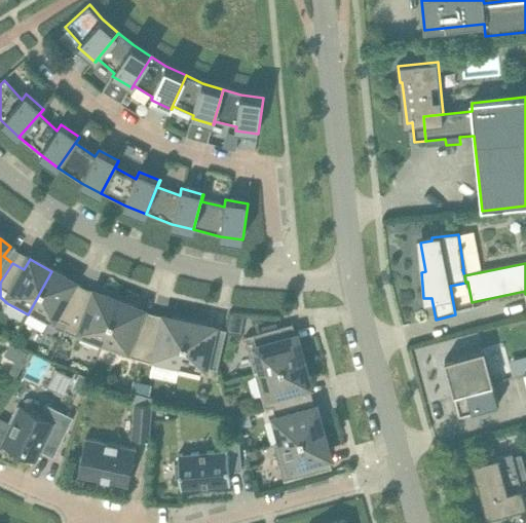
[(68,325),(79,300),(68,294),(74,284),(51,271),(28,314),(50,327),(54,320),(68,325)]
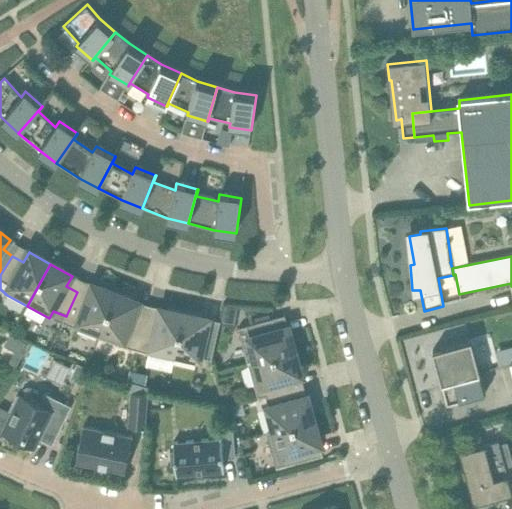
[(98,339),(116,294),(92,285),(88,296),(77,292),(66,316),(62,324),(75,330),(98,339)]
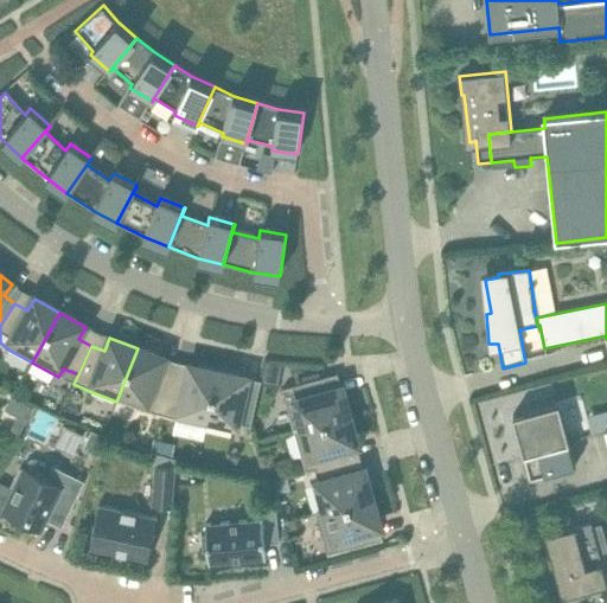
[(161,417),(173,377),(159,372),(165,359),(138,348),(116,402),(145,412),(145,411),(161,417)]
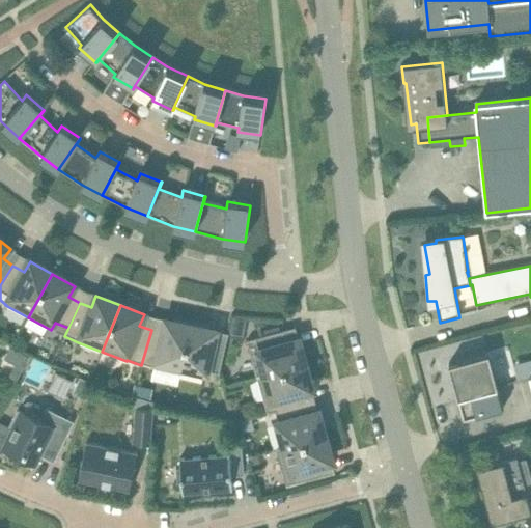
[(183,367),(191,327),(166,321),(164,333),(151,330),(141,365),(156,369),(180,376),(183,367)]
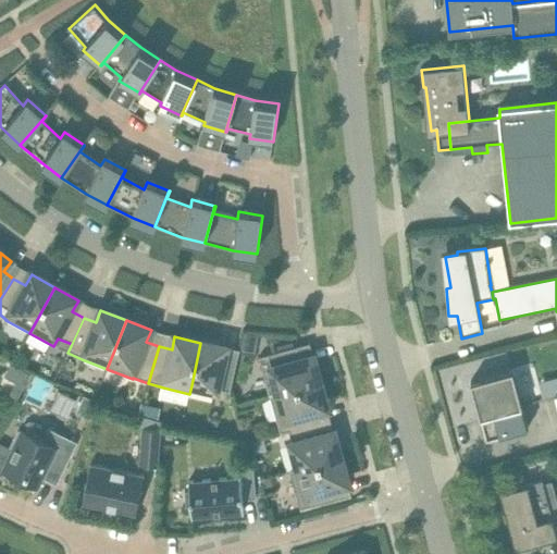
[(237,364),(224,361),(226,348),(200,343),(192,385),(218,391),(231,394),(237,364)]
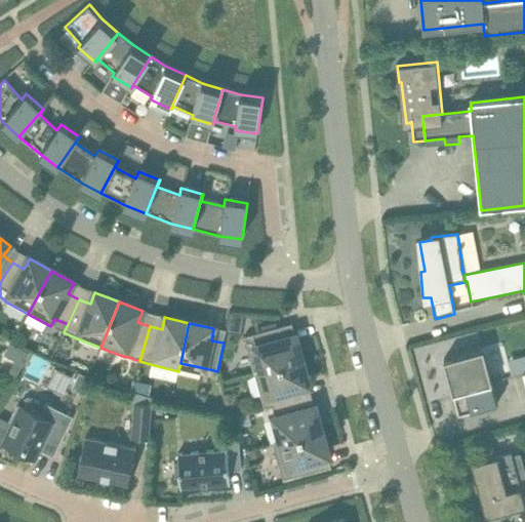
[(254,374),(263,372),(301,361),(295,336),(284,340),(281,328),(252,335),(244,337),(254,374)]
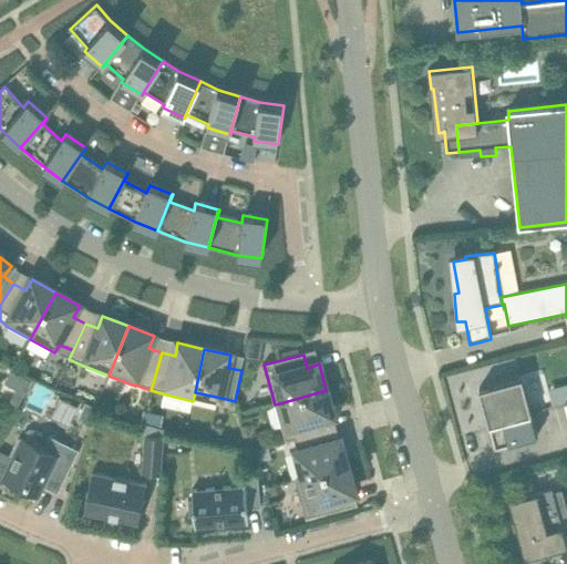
[(11,372),(4,386),(17,391),(10,403),(19,408),(24,396),(31,383),(11,372)]
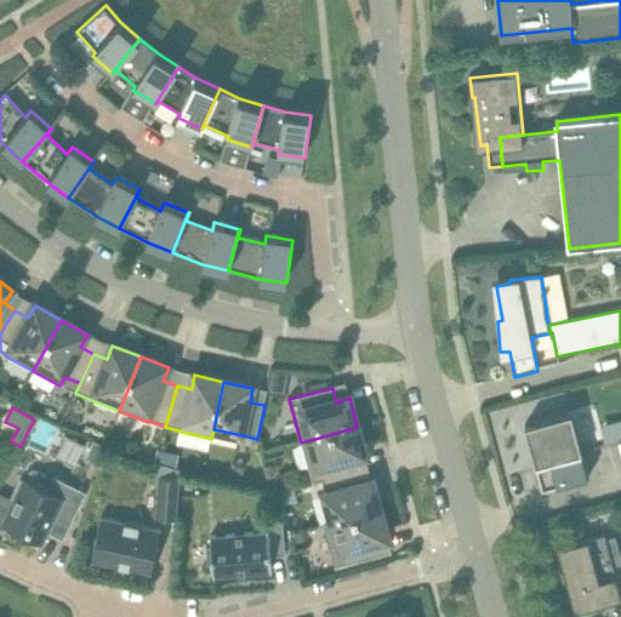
[(573,413),(525,426),(539,475),(545,474),(550,489),(590,478),(573,413)]
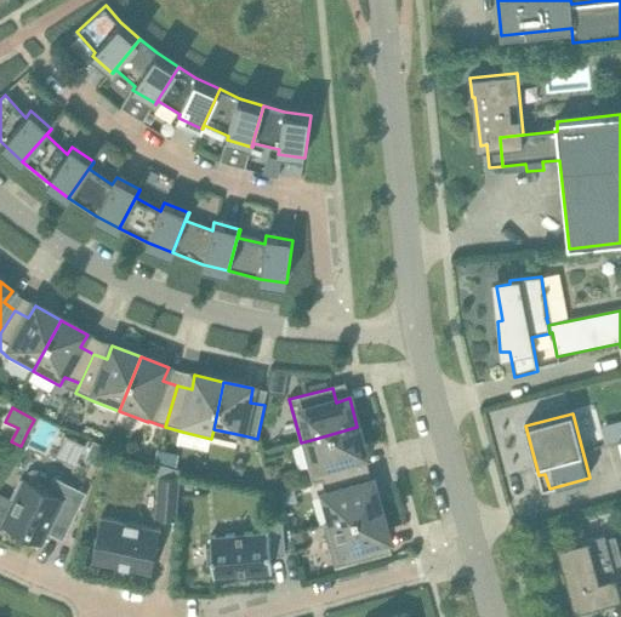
[(355,473),(352,460),(365,456),(357,427),(311,440),(301,443),(308,472),(309,472),(313,484),(323,481),(355,473)]
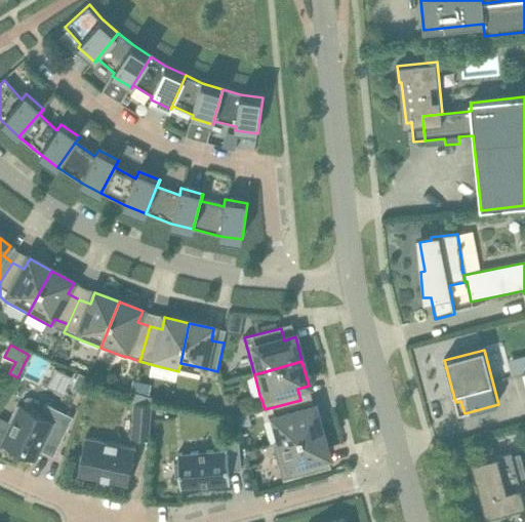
[(72,390),(86,397),(92,379),(79,373),(72,390)]
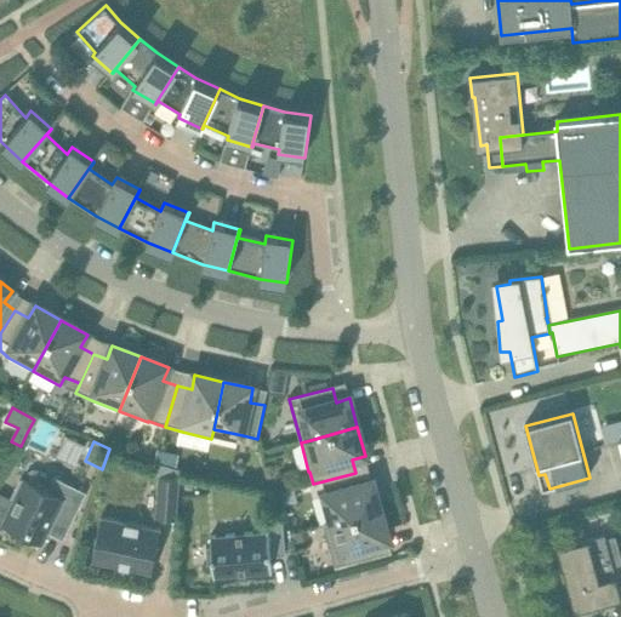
[(380,512),(375,491),(372,483),(359,486),(355,473),(323,481),(326,495),(325,495),(334,525),(380,512)]
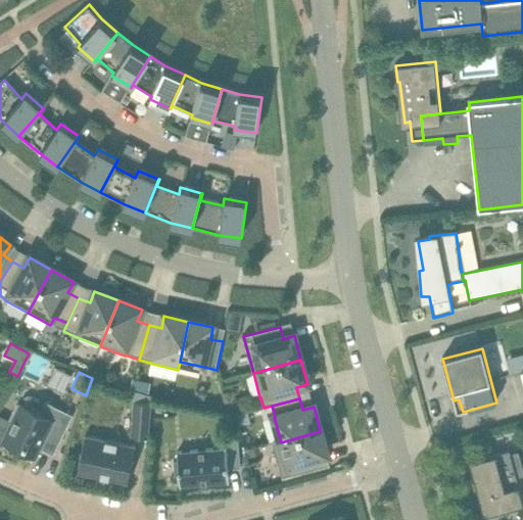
[(148,439),(151,404),(134,403),(132,438),(148,439)]
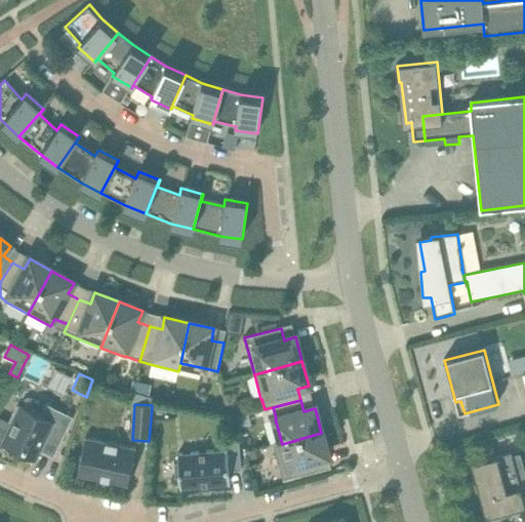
[(54,455),(72,418),(47,406),(42,417),(23,408),(22,410),(17,408),(10,423),(14,425),(4,445),(7,446),(5,450),(19,457),(22,453),(34,459),(39,448),(54,455)]
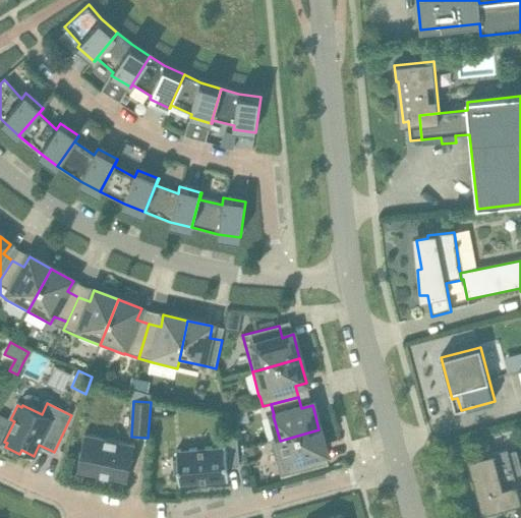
[(319,429),(280,441),(272,443),(273,444),(274,443),(283,476),(282,477),(282,478),(325,467),(322,455),(326,454),(319,429)]
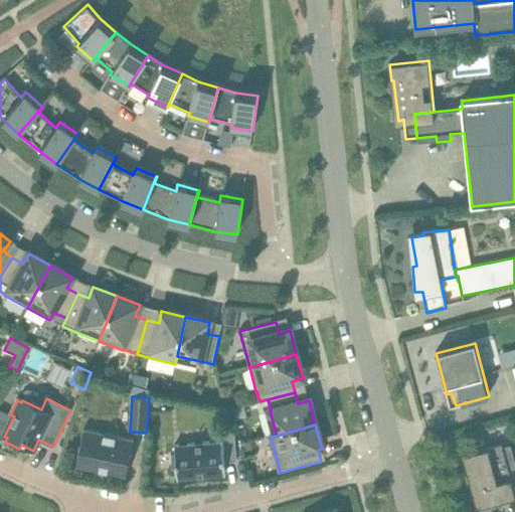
[(134,441),(83,431),(76,466),(80,467),(81,470),(89,472),(91,469),(126,476),(134,441)]
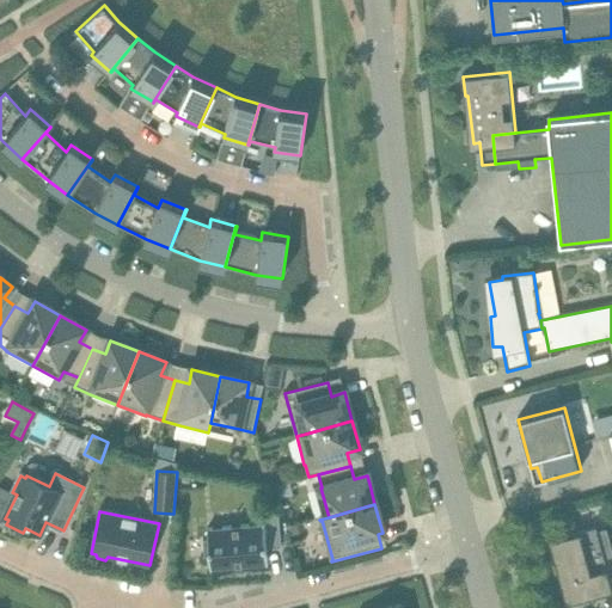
[(263,526),(207,530),(208,541),(203,541),(204,559),(209,558),(210,569),(268,564),(267,550),(281,548),(279,515),(263,516),(263,526)]
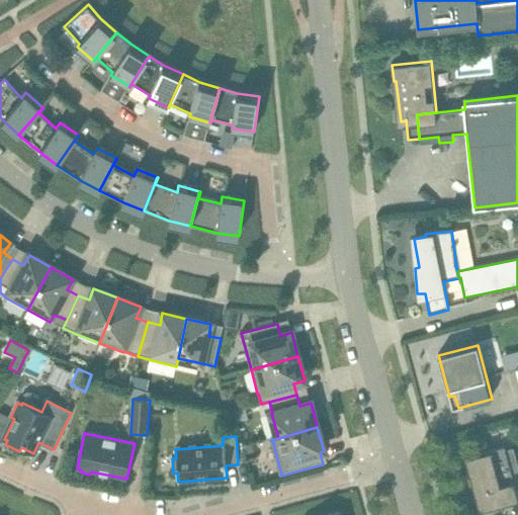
[(505,446),(465,457),(480,510),(517,499),(517,496),(506,450),(505,446)]
